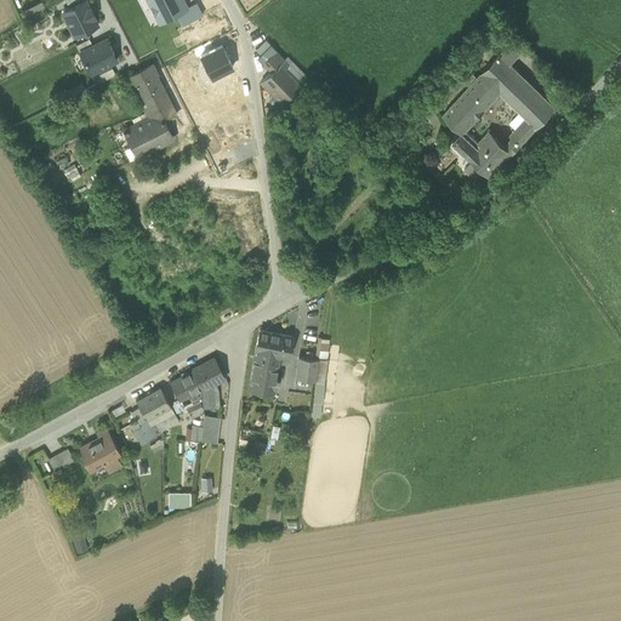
[(84,0),(62,11),(75,36),(97,26),(92,17),(95,16),(90,7),(89,9),(84,0)]
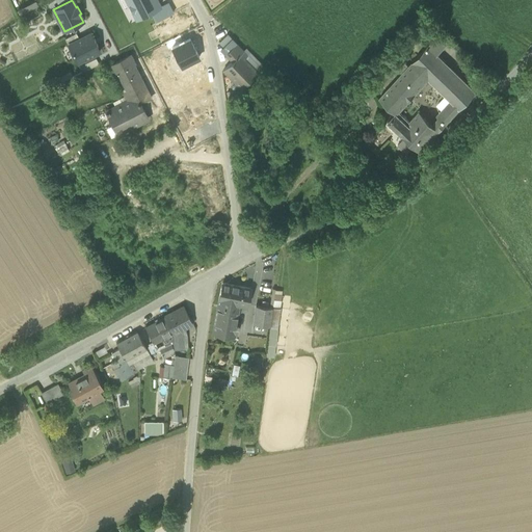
[(151,10),(160,6),(156,0),(127,0),(129,4),(136,18),(151,10)]
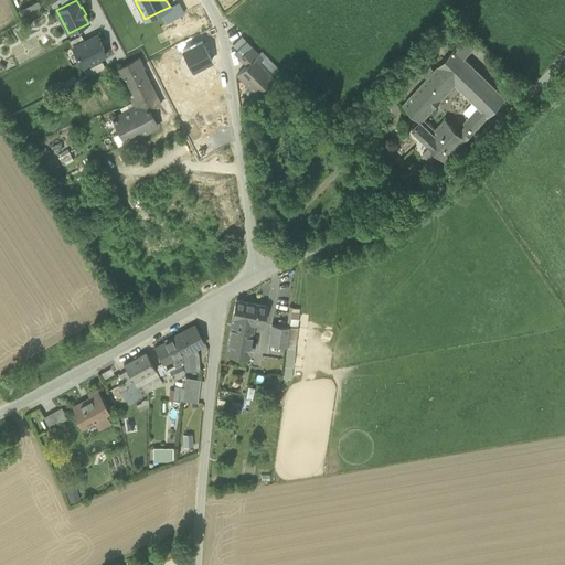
[(170,7),(160,11),(167,23),(183,14),(178,2),(170,7)]
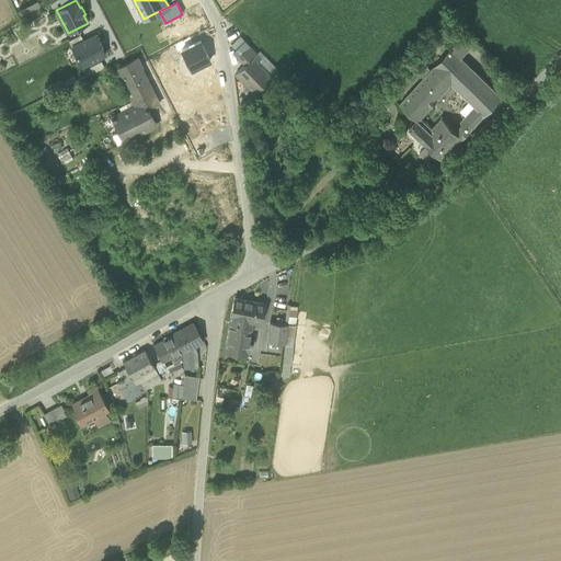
[(68,41),(71,47),(83,41),(80,35),(68,41)]
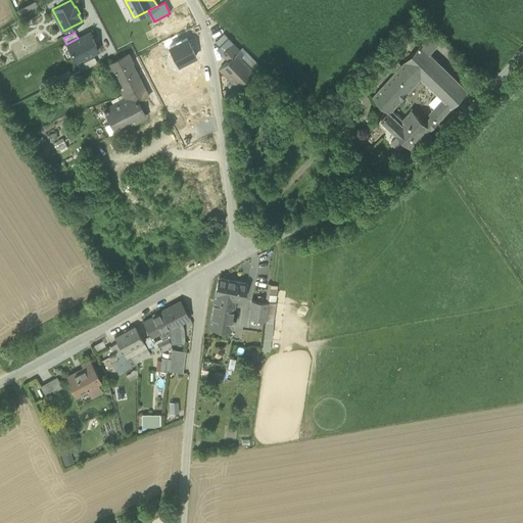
[(89,33),(66,44),(76,62),(98,50),(95,44),(93,38),(92,39),(89,33)]
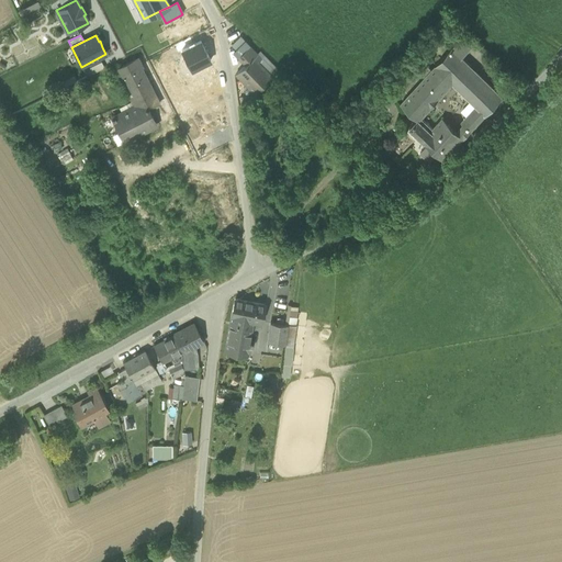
[(173,46),(178,53),(181,51),(193,45),(190,37),(173,46)]
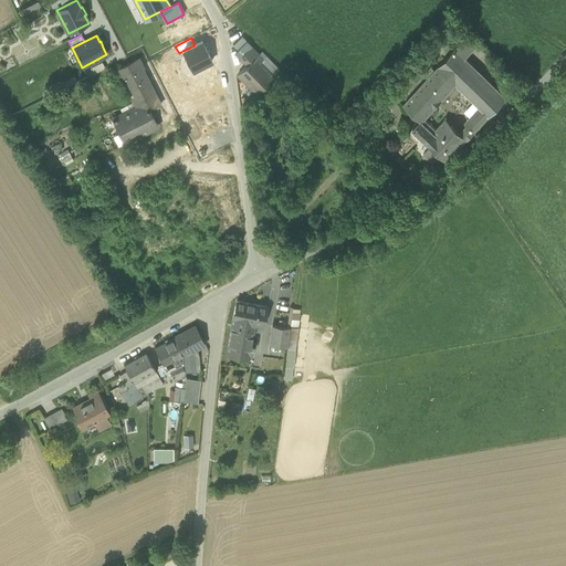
[(453,50),(464,60),(474,48),(464,39),(453,50)]
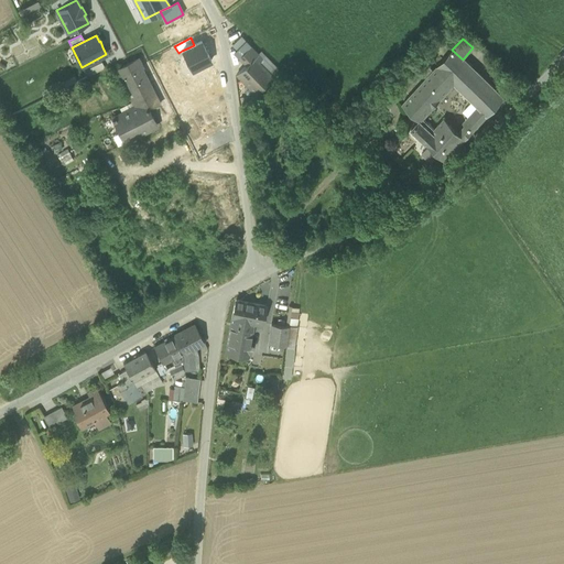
[(194,45),(182,51),(192,71),(212,61),(201,41),(194,45)]
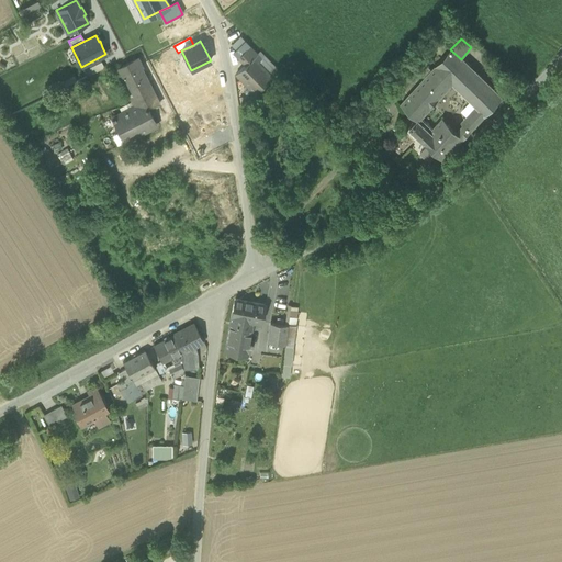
[(237,57),(244,65),(251,58),(253,59),(257,55),(248,46),(244,42),(235,51),(239,55),(237,57)]
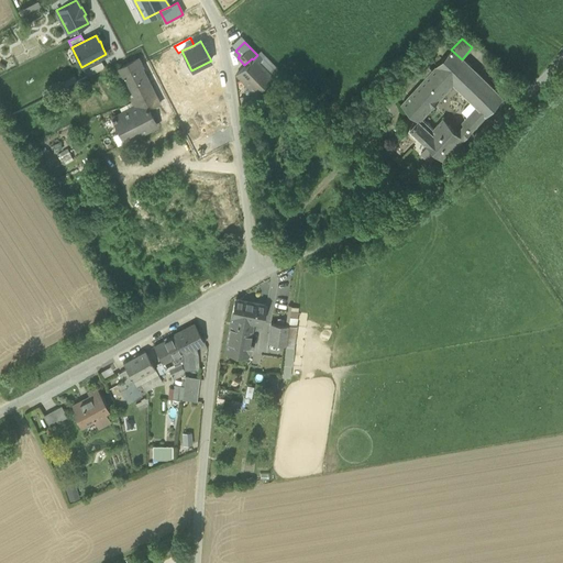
[(451,50),(434,68),(452,85),(472,103),(485,116),(503,97),(462,59),(451,50)]
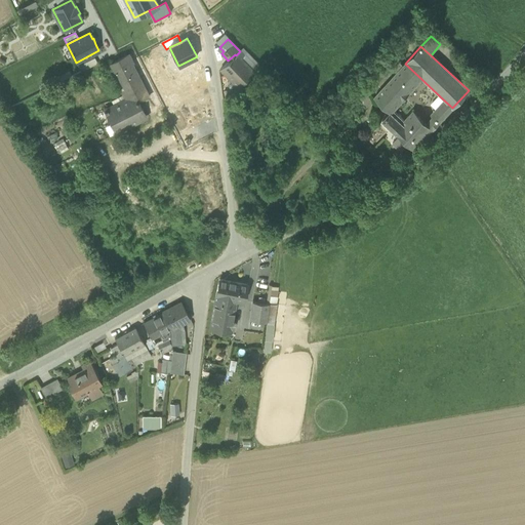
[(149,96),(140,81),(137,82),(128,65),(131,64),(127,54),(105,67),(110,76),(117,73),(129,96),(113,105),(114,107),(108,110),(107,109),(105,111),(106,113),(111,123),(116,133),(136,122),(135,120),(143,116),(144,114),(144,112),(138,102),(149,96)]
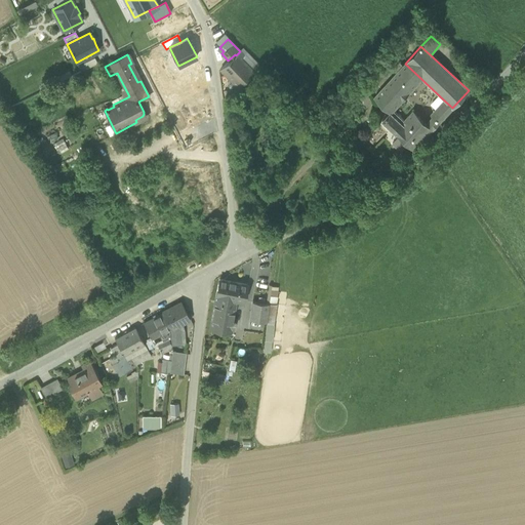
[(219,70),(237,87),(252,72),(236,55),(235,54),(228,61),(219,70)]
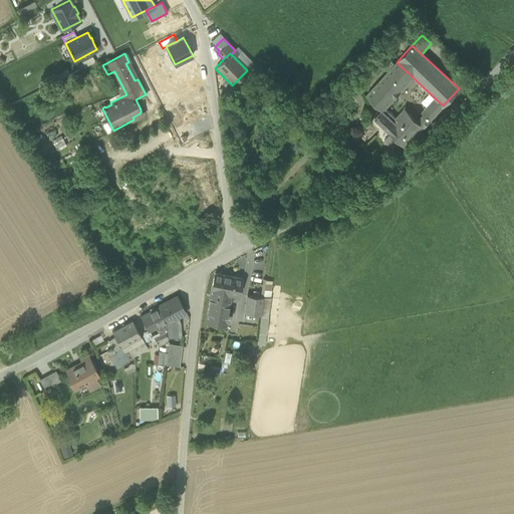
[(92,56),(81,61),(84,67),(95,61),(92,56)]
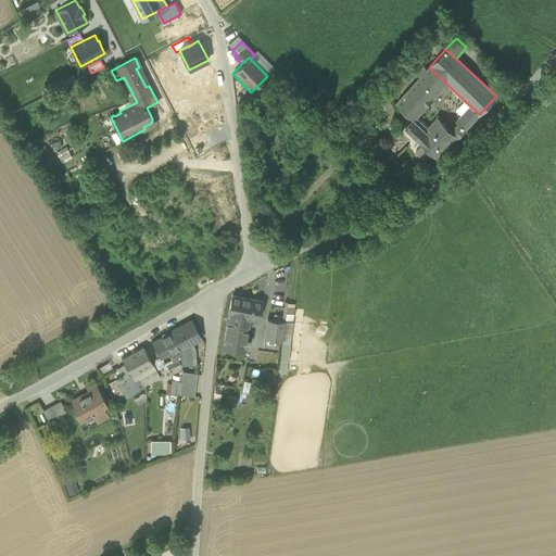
[(416,116),(446,84),(429,67),(395,103),(413,118),(414,119),(416,116)]
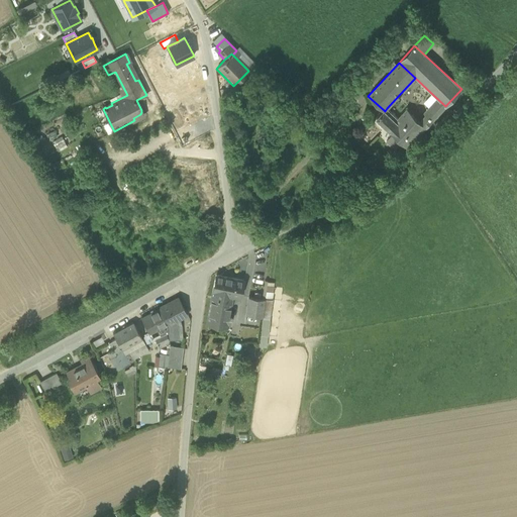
[(433,95),(414,115),(426,127),(445,106),(433,95)]
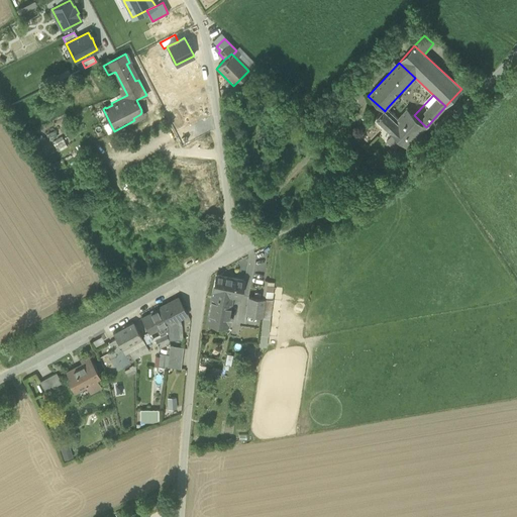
[(377,118),(407,147),(426,127),(414,115),(408,109),(398,118),(387,108),(385,111),(384,110),(377,118)]
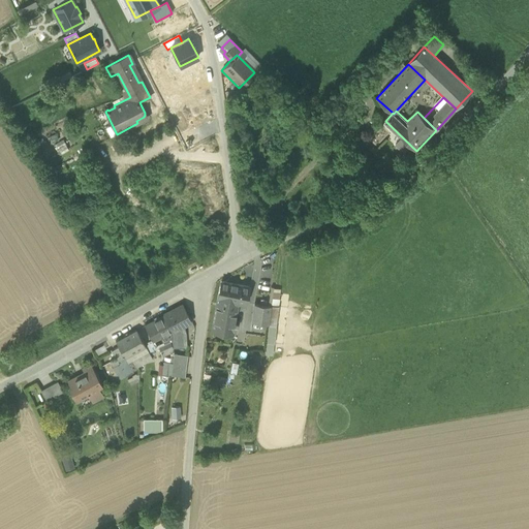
[(111,137),(117,134),(112,124),(105,127),(111,137)]
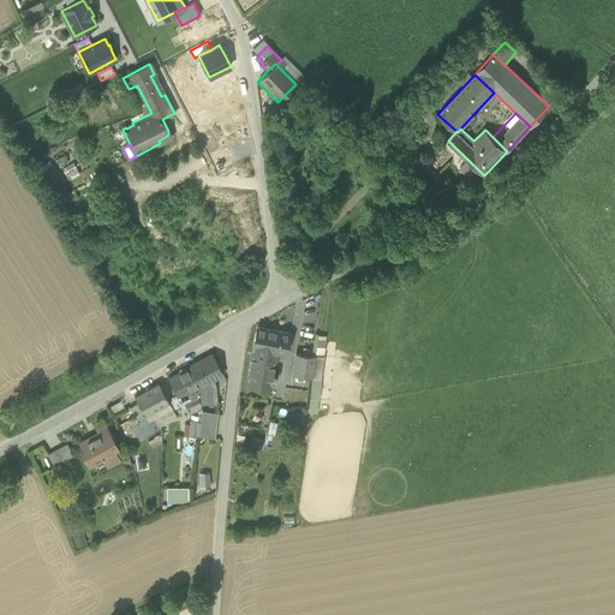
[(63,167),(70,178),(79,172),(73,161),(63,167)]
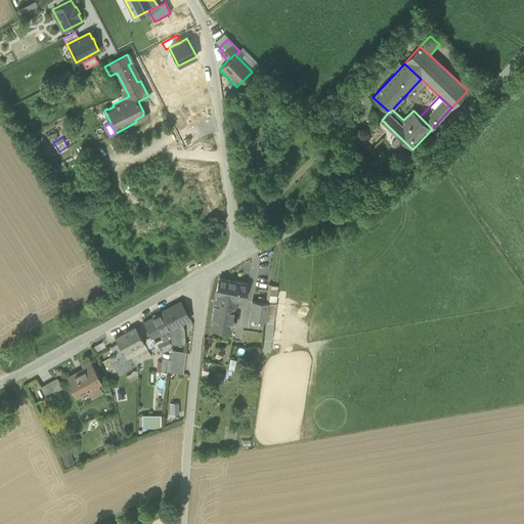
[(211,325),(230,330),(235,298),(244,300),(247,286),(219,280),(211,325)]
